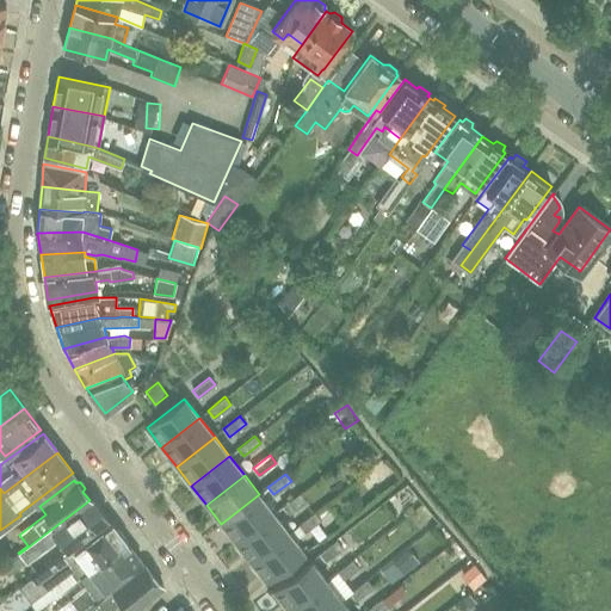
[(300,493),(283,507),(289,513),(306,501),(300,493)]
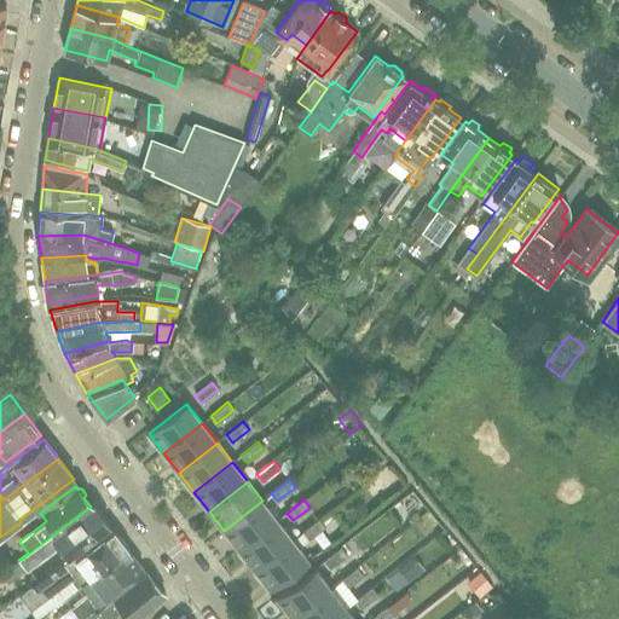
[(262,501),(224,531),(239,550),(277,520),(262,501)]
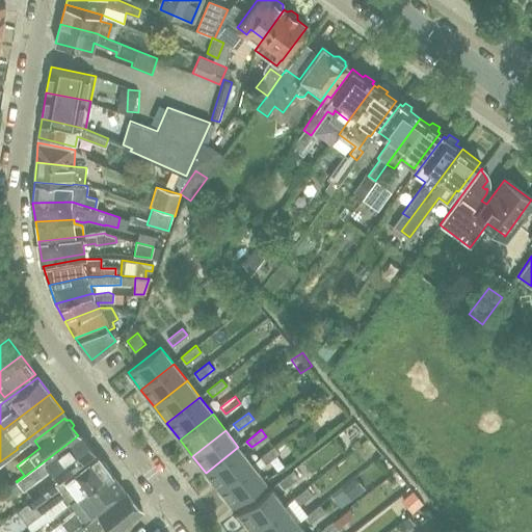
[(391,432),(382,440),(388,447),(396,440),(391,432)]
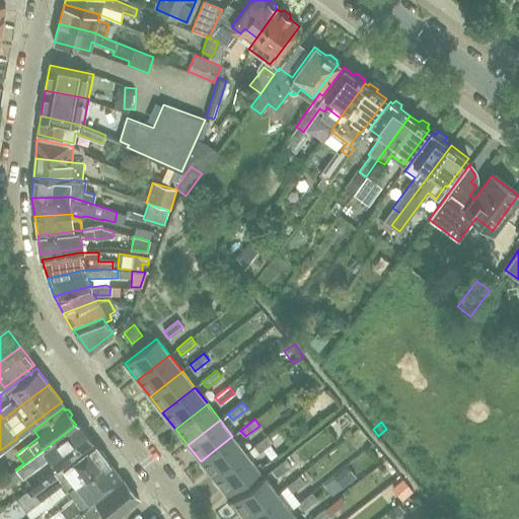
[(57,466),(91,440),(78,423),(76,425),(16,470),(22,478),(33,470),(50,458),(57,466)]
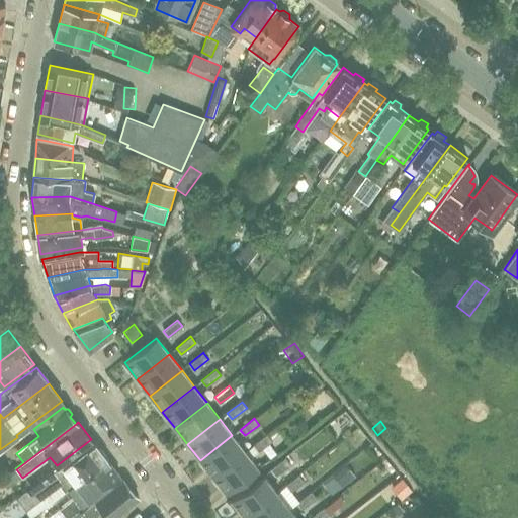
[(385,428),(377,435),(382,441),(392,434),(385,428)]
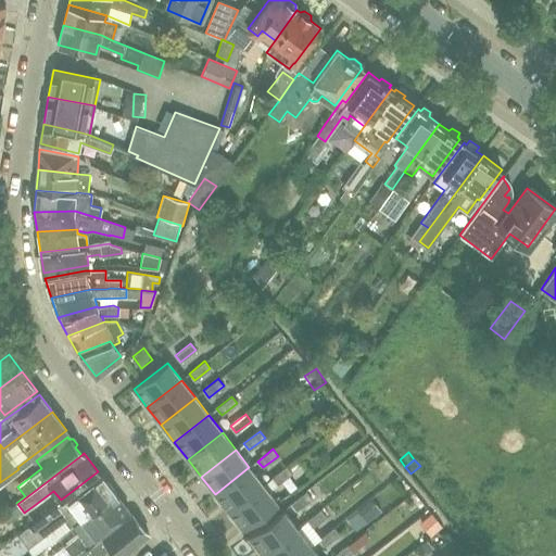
[(390,460),(378,471),(389,482),(401,471),(390,460)]
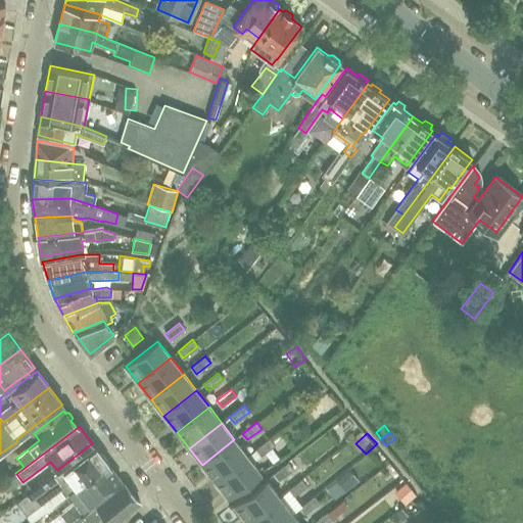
[(255,449),(260,457),(275,445),(270,438),(255,449)]
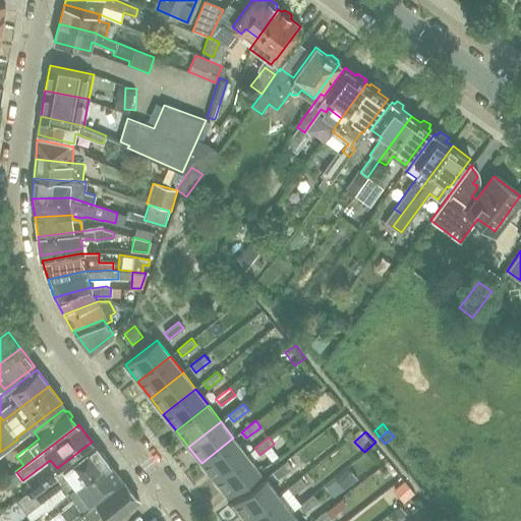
[(394,437),(385,444),(390,451),(399,444),(394,437)]
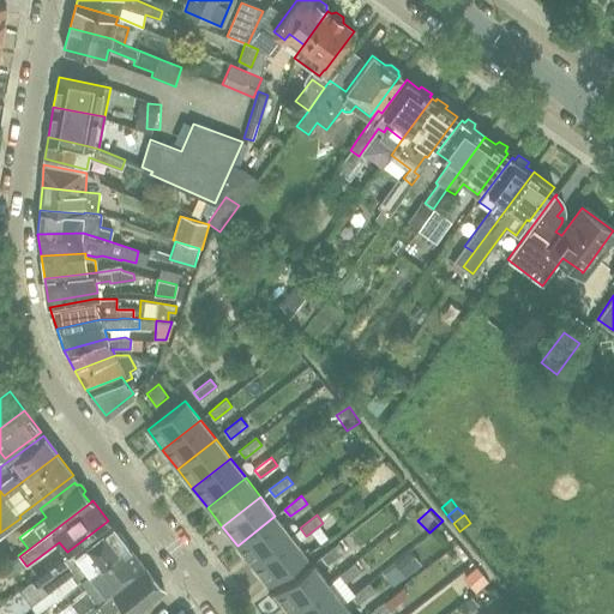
[(275,516),(238,546),(252,565),(290,535),(275,516)]
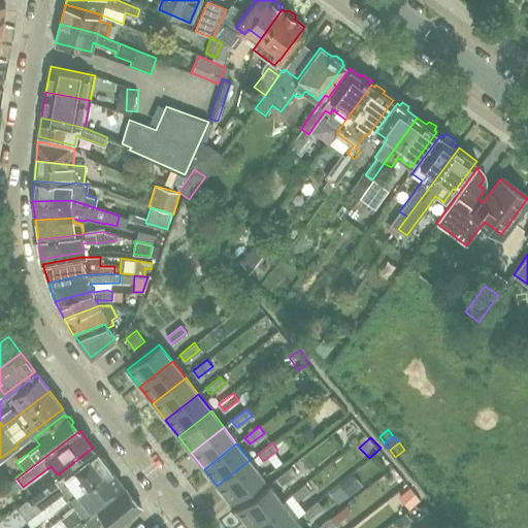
[(404,450),(395,457),(401,463),(409,456),(404,450)]
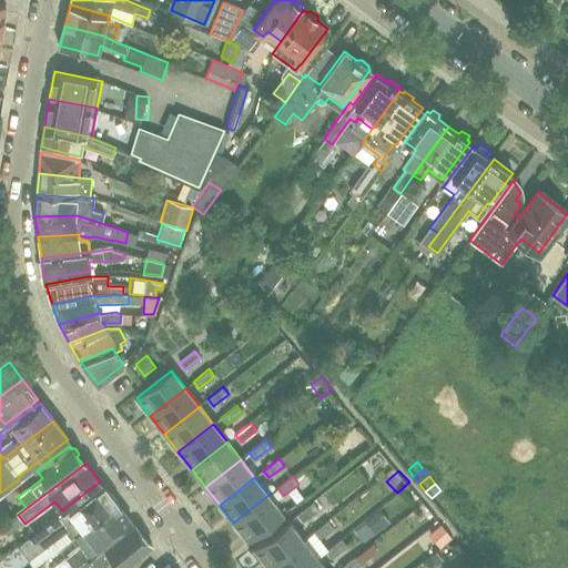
[(73,537),(117,505),(103,487),(69,513),(63,516),(60,514),(33,535),(43,548),(66,531),(71,539),(73,537)]
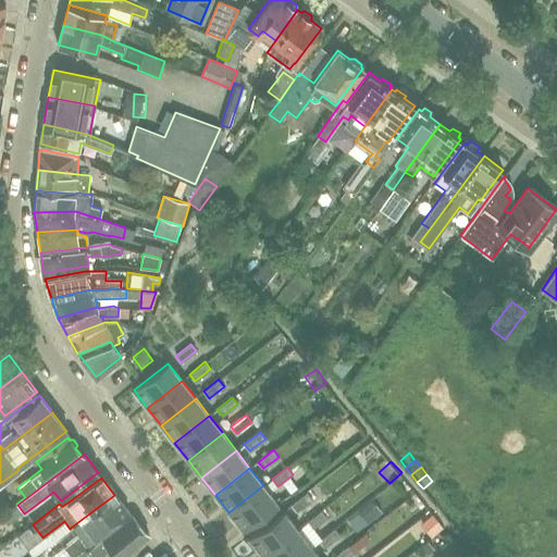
[(263,485),(229,512),(243,530),(277,504),(269,493),(277,486),(272,479),(263,485)]
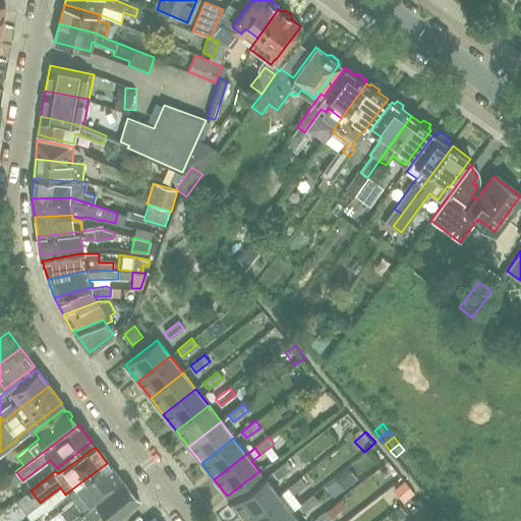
[(404,450),(396,457),(401,464),(409,457),(404,450)]
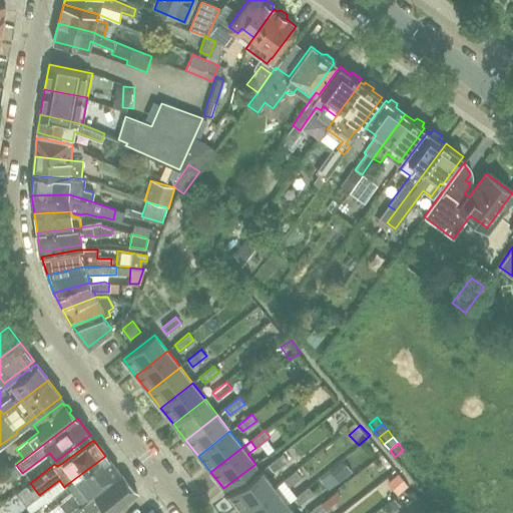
[(403,450),(395,457),(400,463),(408,456),(403,450)]
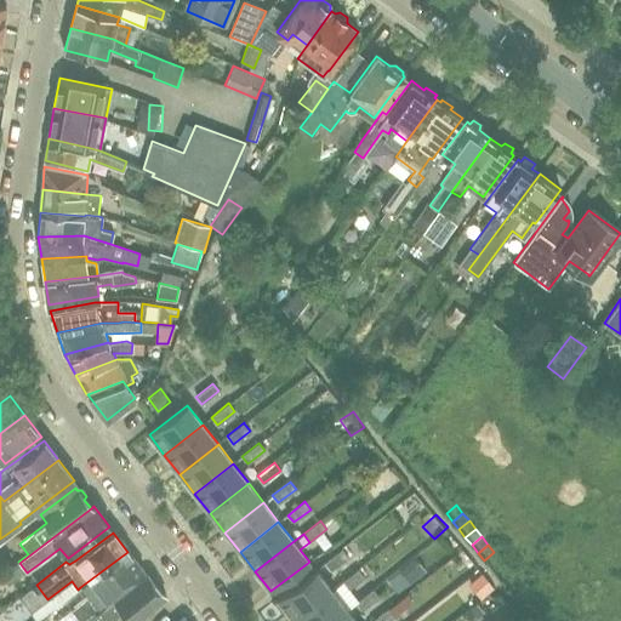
[(330,570),(348,557),(342,550),(325,563),(330,570)]
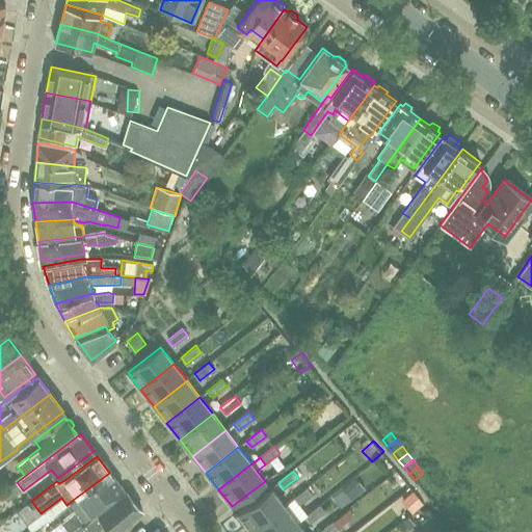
[(71,531),(79,526),(92,515),(91,513),(122,489),(109,473),(69,503),(75,511),(61,522),(69,531),(71,531)]
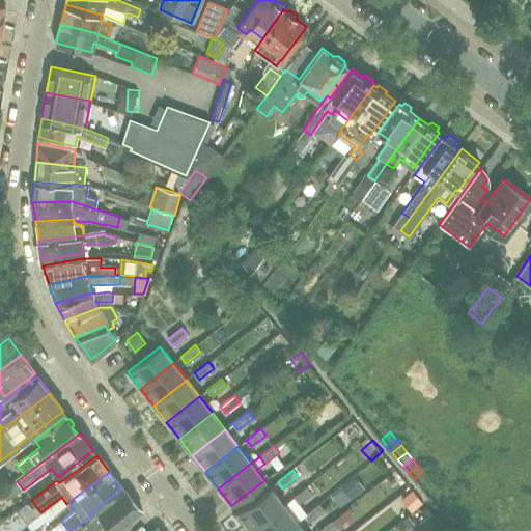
[(422,472),(414,479),(419,485),(427,479),(422,472)]
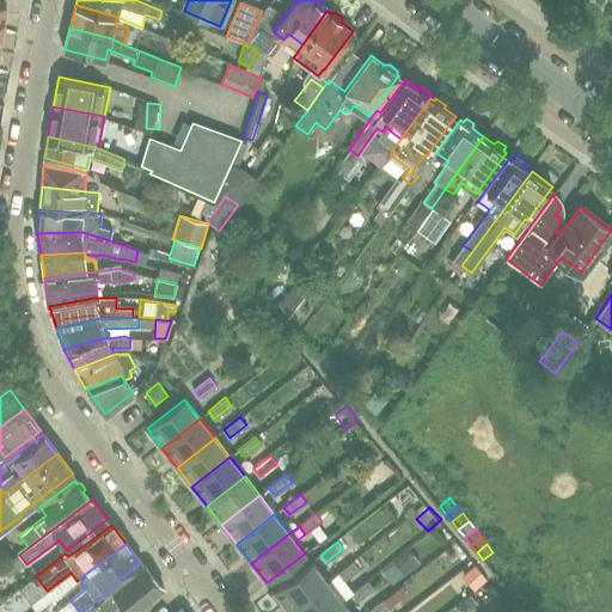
[(493,552),(483,560),(489,568),(500,560),(493,552)]
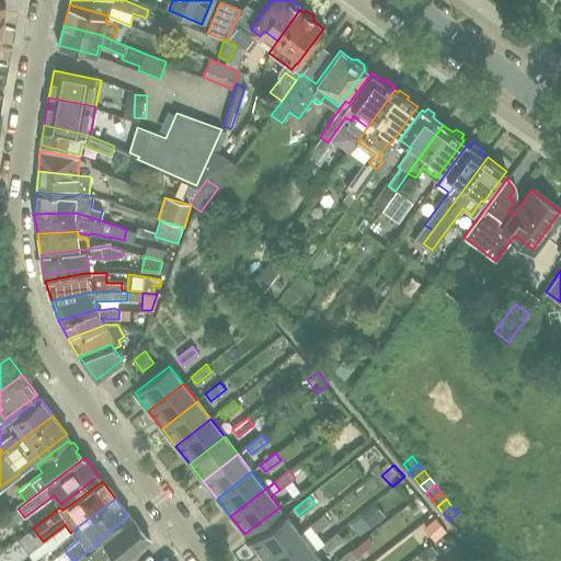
[(458,513),(448,521),(454,527),(464,521),(458,513)]
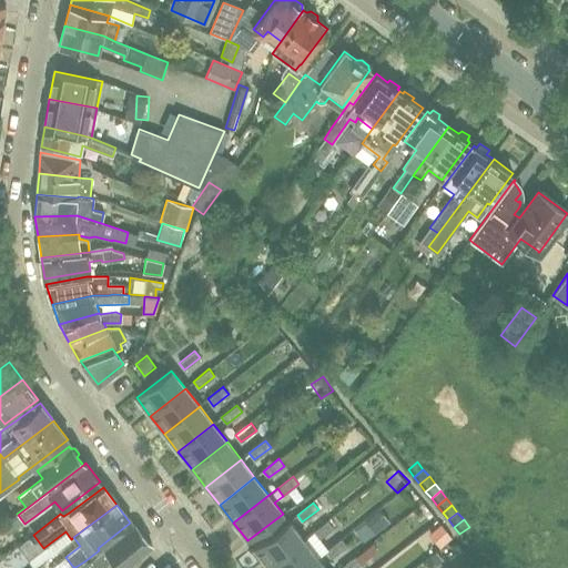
[(290,520),(254,548),(267,567),(303,539),(290,520)]
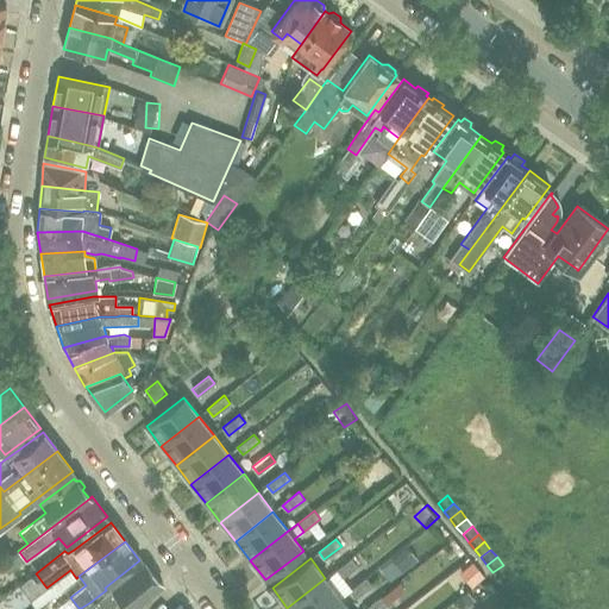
[(334,571),(340,579),(357,566),(351,558),(334,571)]
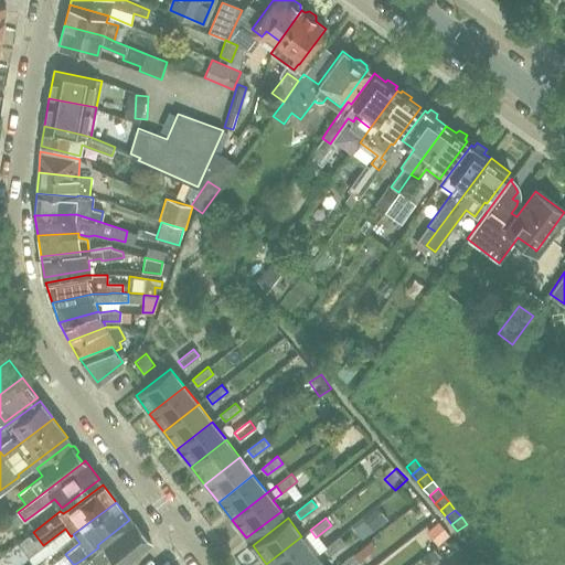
[(117,564),(125,564),(150,544),(134,524),(103,548),(87,562),(84,558),(75,564),(104,564),(113,558),(117,564)]
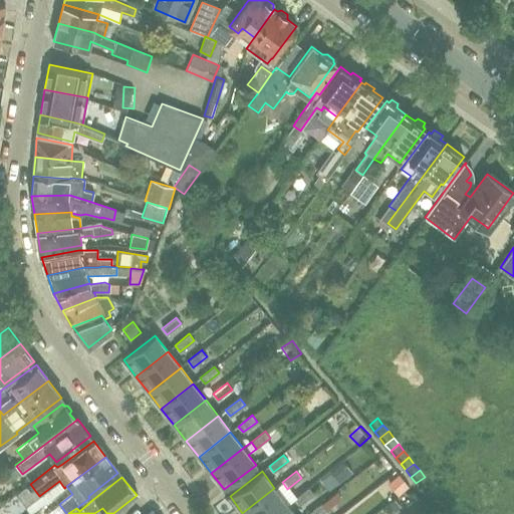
[(425,477),(416,483),(422,490),(430,483),(425,477)]
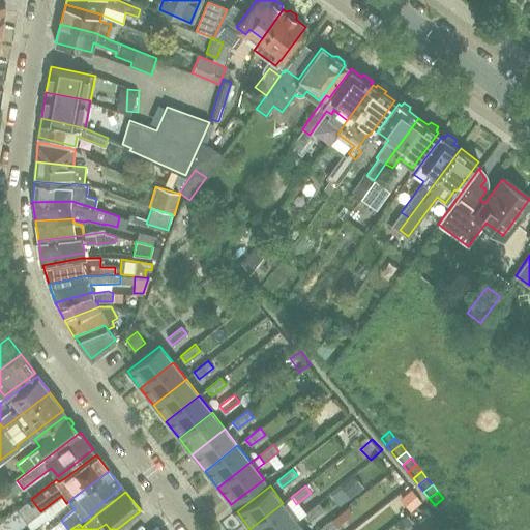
[(249,529),(251,529),(282,529),(296,520),(288,510),(296,504),(291,497),(283,503),(249,529)]
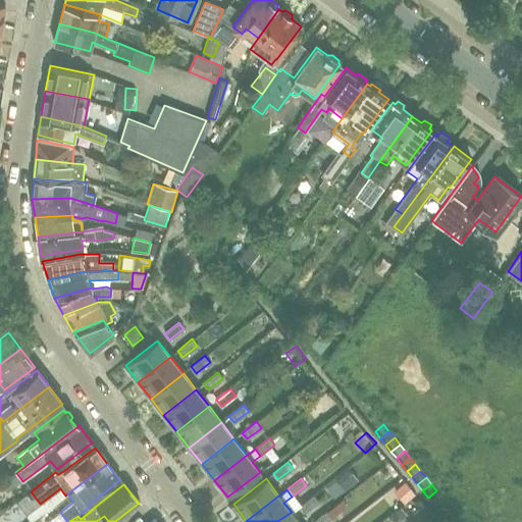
[(436,490),(428,498),(433,504),(441,498),(436,490)]
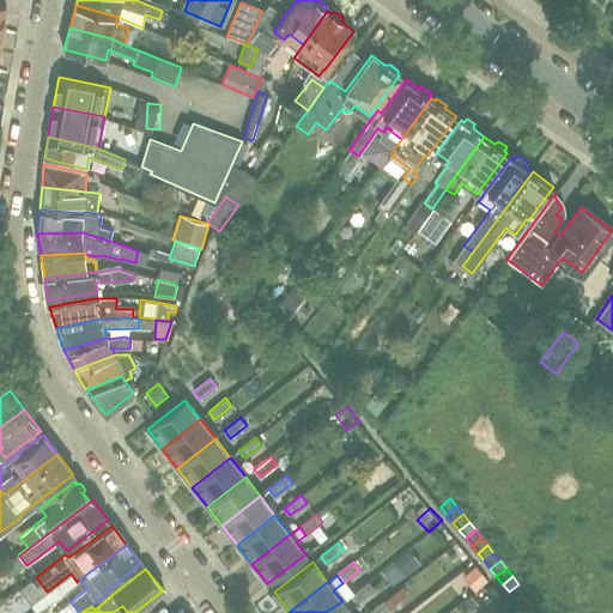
[(368,582),(351,594),(358,602),(374,589),(368,582)]
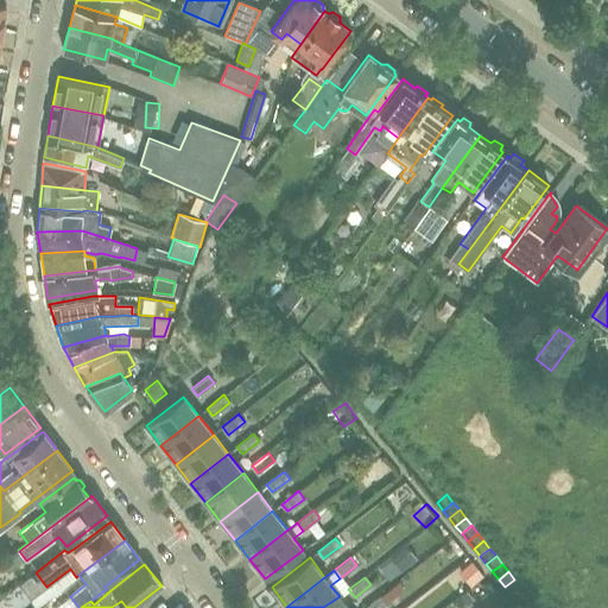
[(514,580),(505,587),(511,595),(520,587),(514,580)]
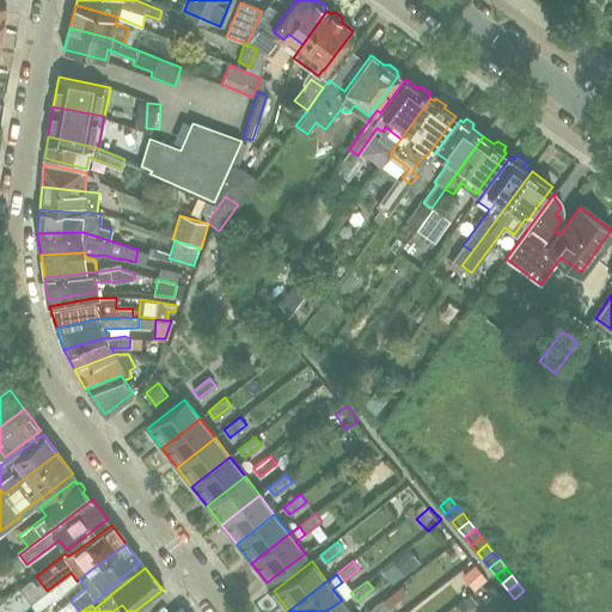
[(524,591),(514,599),(520,606),(531,598),(524,591)]
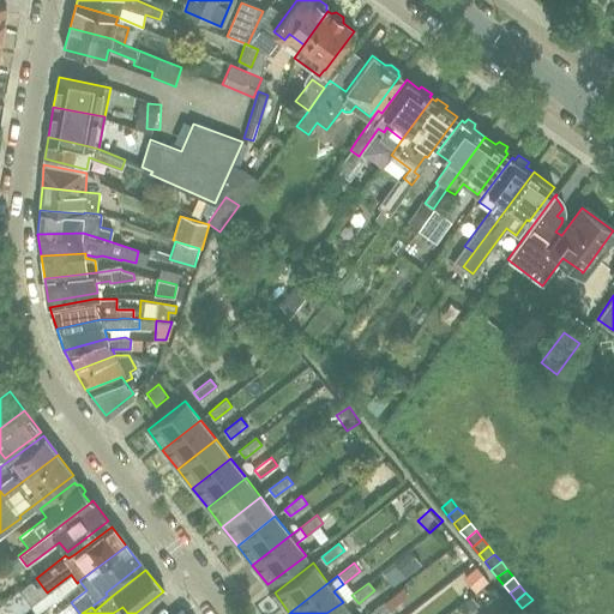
[(351,595),(343,602),(326,613),(351,613),(349,611),(359,603),(351,595)]
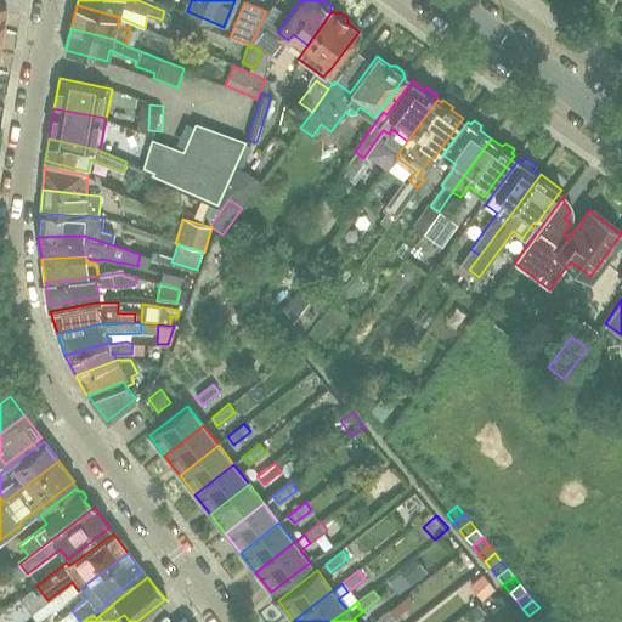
[(539,608),(529,616),(533,621),(537,621),(546,616),(539,608)]
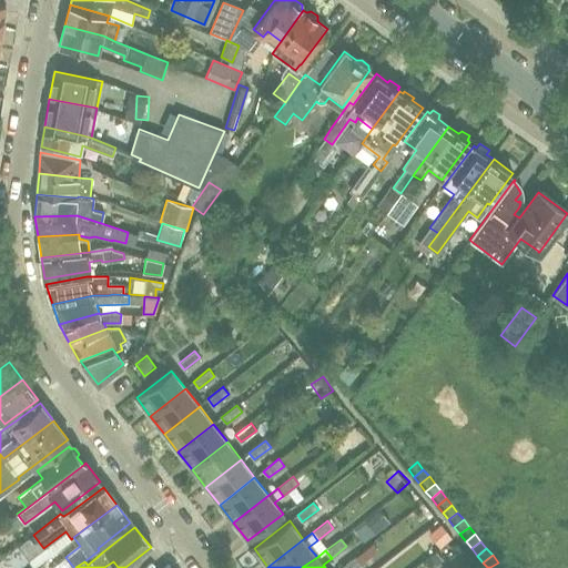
[(355,557),(340,567),(354,567),(361,564),(355,557)]
